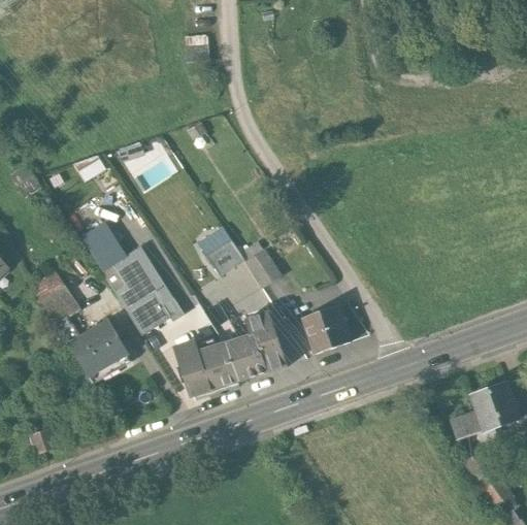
[(209,64),(207,48),(185,51),(187,67),(209,64)]
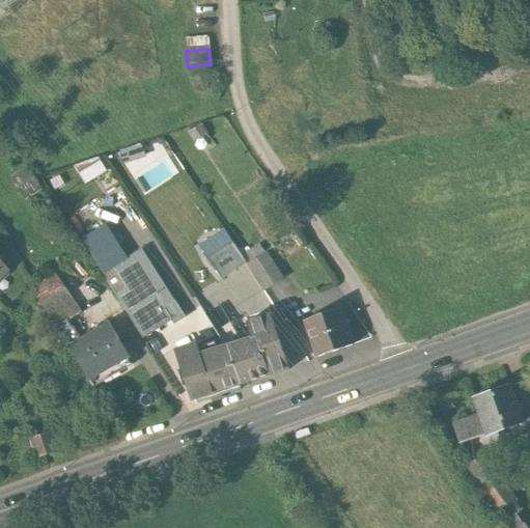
[(12,176),(26,197),(40,188),(28,167),(12,176)]
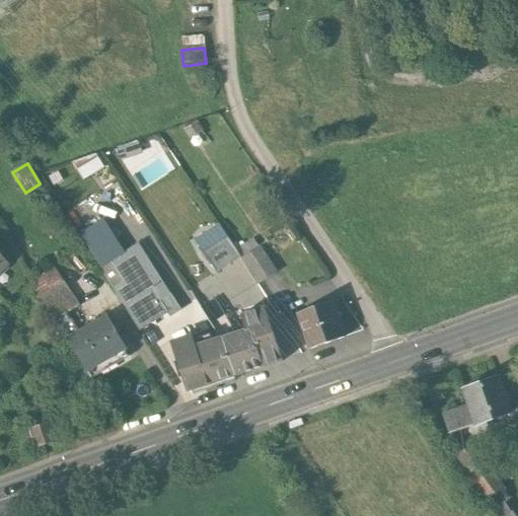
[(219,223),(196,238),(217,272),(240,256),(236,249),(219,223)]
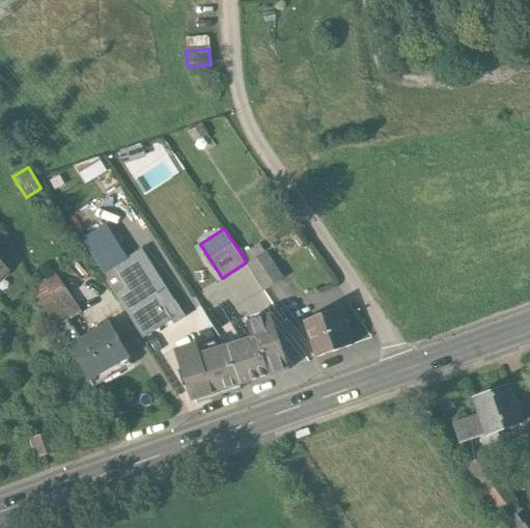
[(246,262),(248,266),(267,253),(260,243),(242,255),(246,262)]
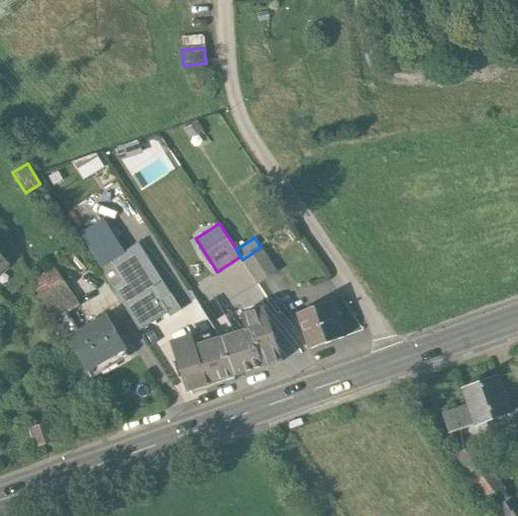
[(139,240),(100,265),(140,326),(167,310),(170,314),(180,308),(139,240)]
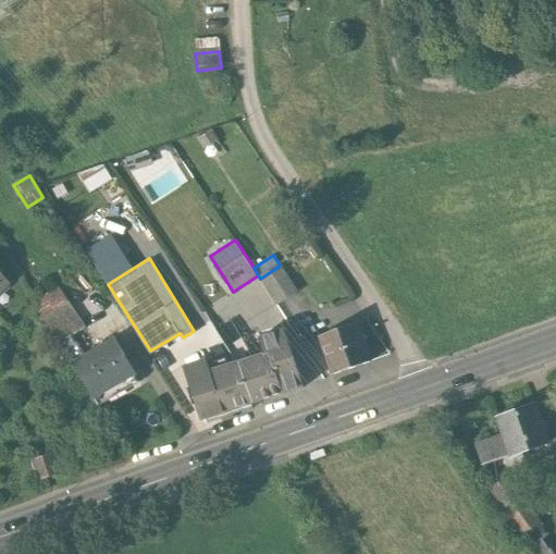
[(298,293),(280,266),(260,279),(278,306),(298,293)]
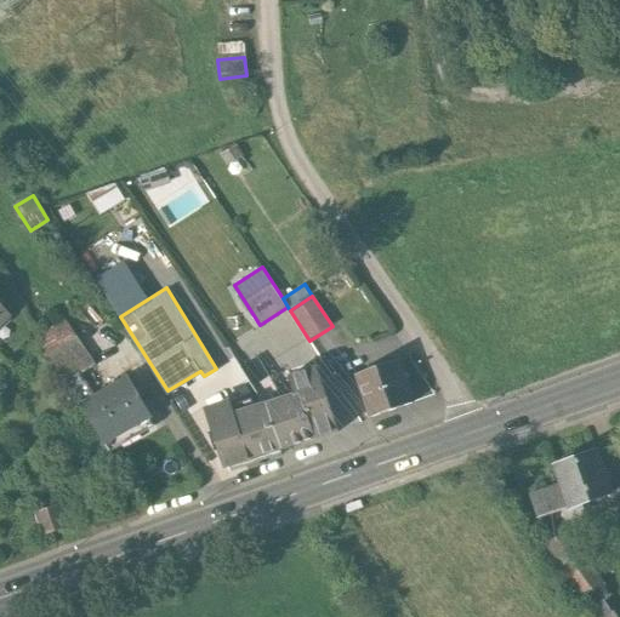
[(95,364),(64,319),(38,337),(68,382),(95,364)]
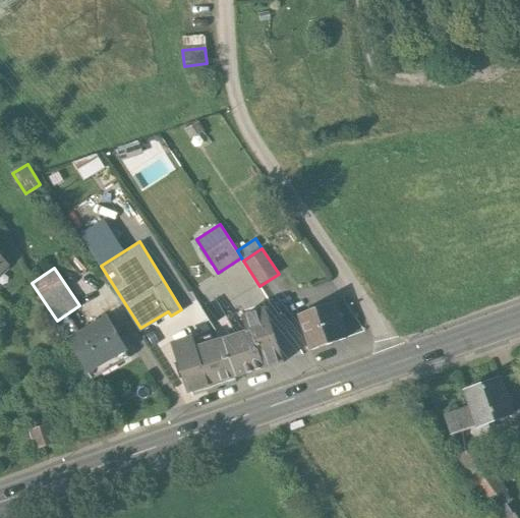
[(203,308),(214,327),(226,321),(225,314),(216,300),(203,308)]
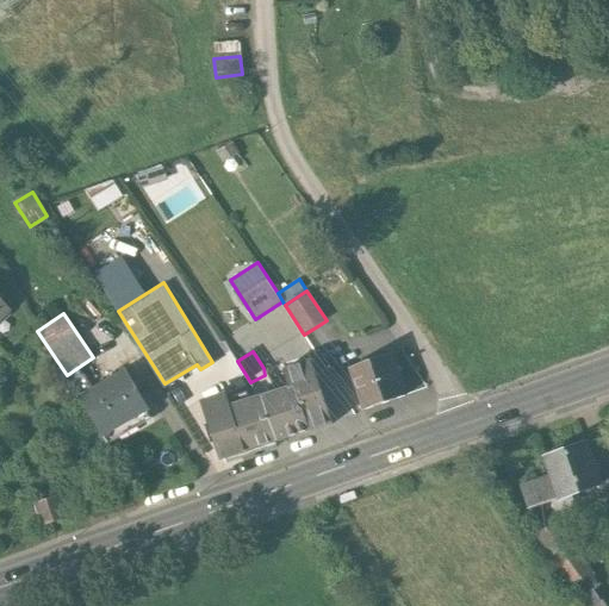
[(390,351),(352,364),(365,405),(403,392),(390,351)]
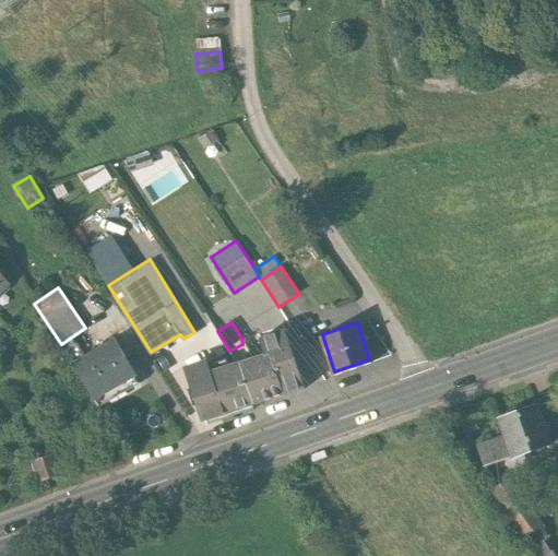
[(261,336),(266,354),(279,395),(305,387),(286,329),(261,336)]
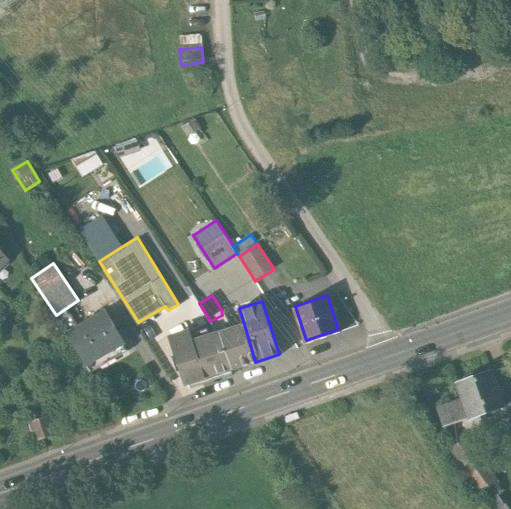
[(123,344),(104,311),(68,332),(87,365),(123,344)]
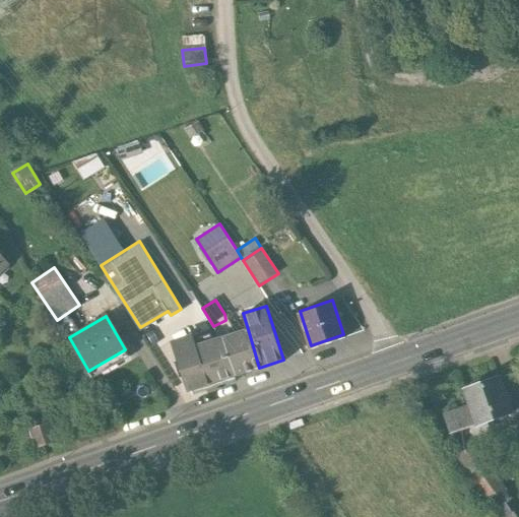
[(237,375),(259,368),(248,329),(224,337),(237,375)]
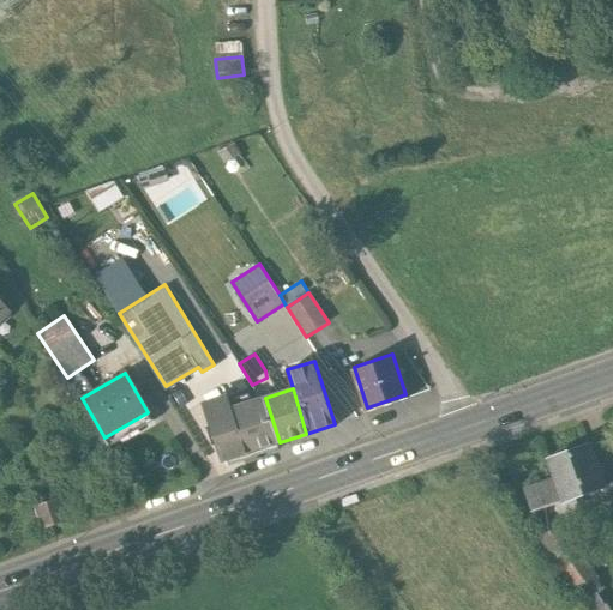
[(224,459),(280,442),(265,398),(232,409),(227,394),(205,400),(224,459)]
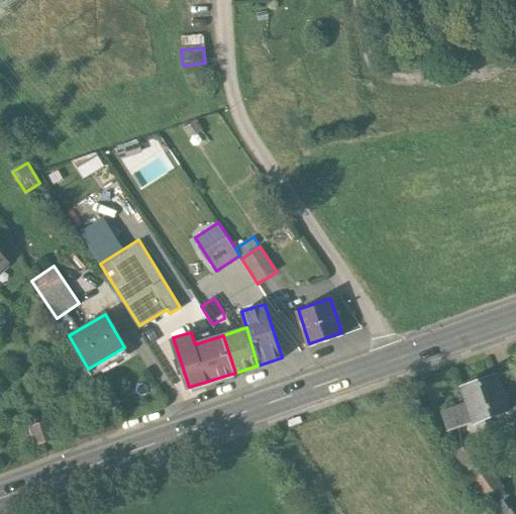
[(469,401),(441,410),(449,432),(510,411),(496,374),(463,386),(469,401)]
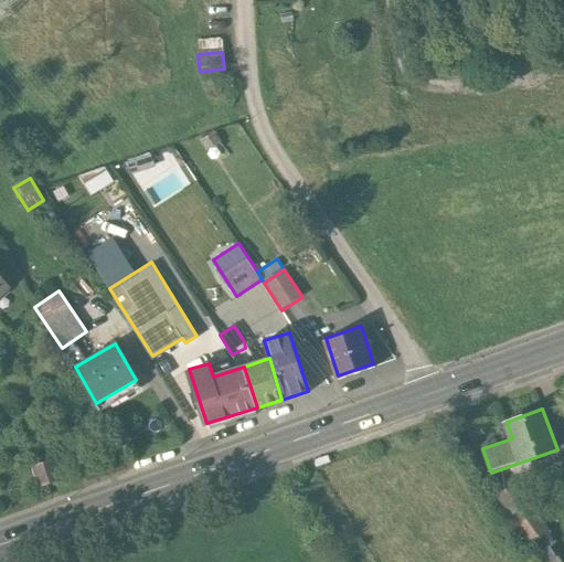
[(54,459),(33,466),(40,485),(60,478),(54,459)]
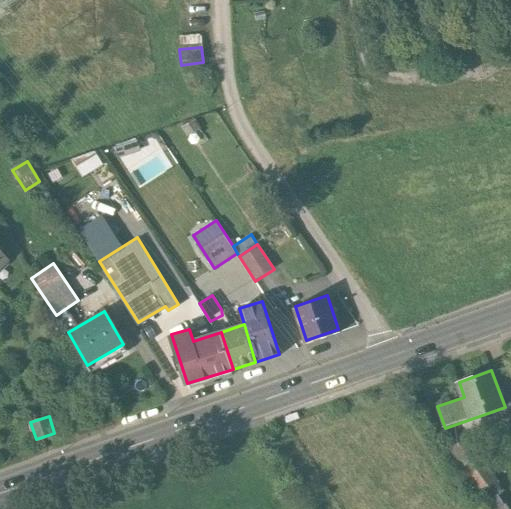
[(470,439),(451,451),(463,470),(460,472),(475,496),(488,487),(498,481),(470,439)]
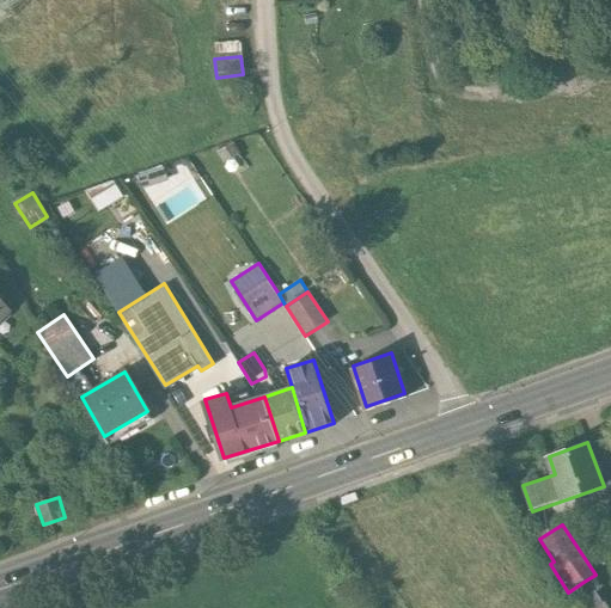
[(584,582),(592,593),(597,589),(602,585),(596,575),(584,582)]
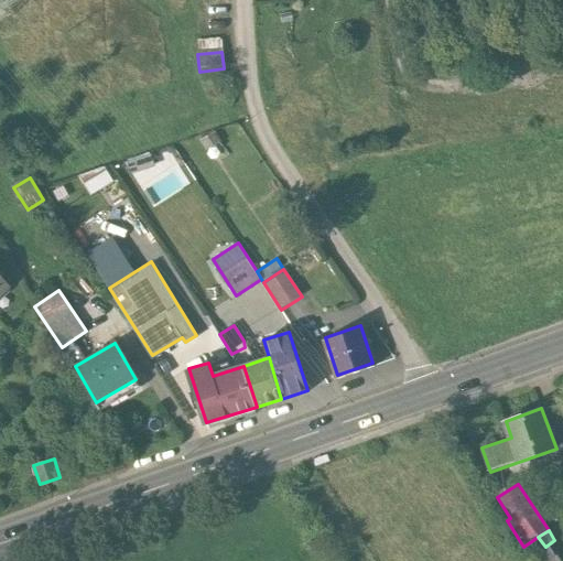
[(545,547),(533,554),(538,560),(560,560),(550,543),(545,547)]
